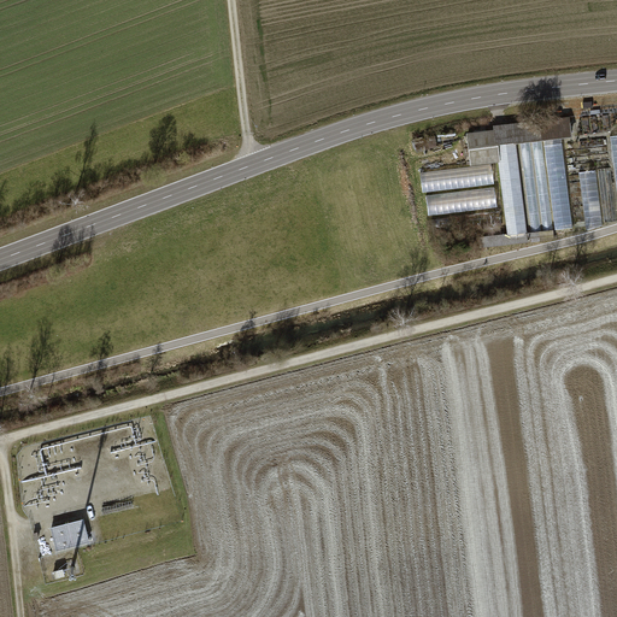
[(569,118),(477,130),(480,150),(497,147),(544,142),(564,139),(571,139),(569,118)]
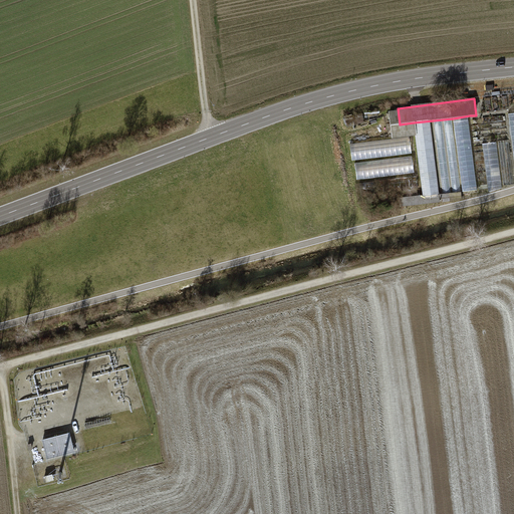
[(462,192),(480,190),(474,145),(470,115),(453,118),(462,192)]
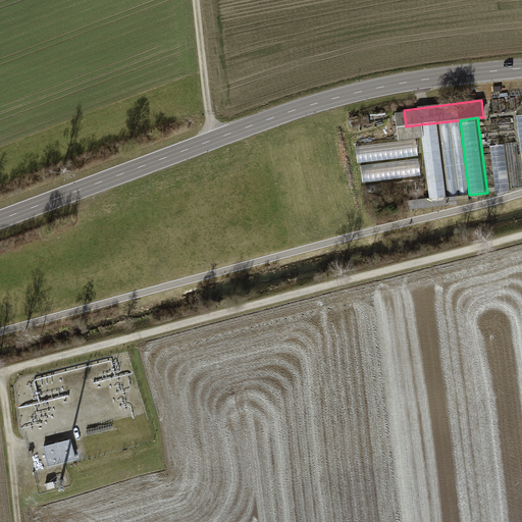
[(469,195),(460,120),(420,124),(429,200),(469,195)]
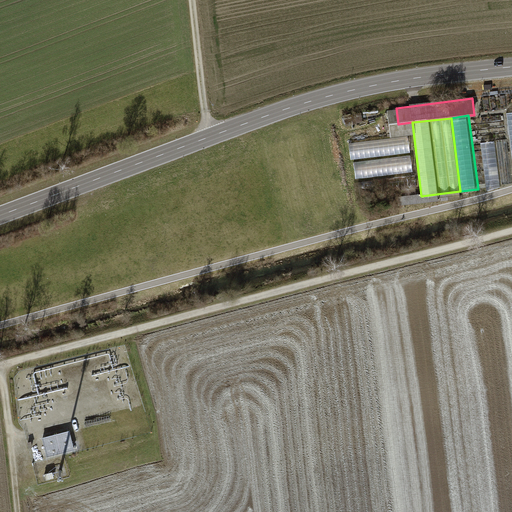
[(408,138),(350,143),(352,159),(410,154),(408,138)]
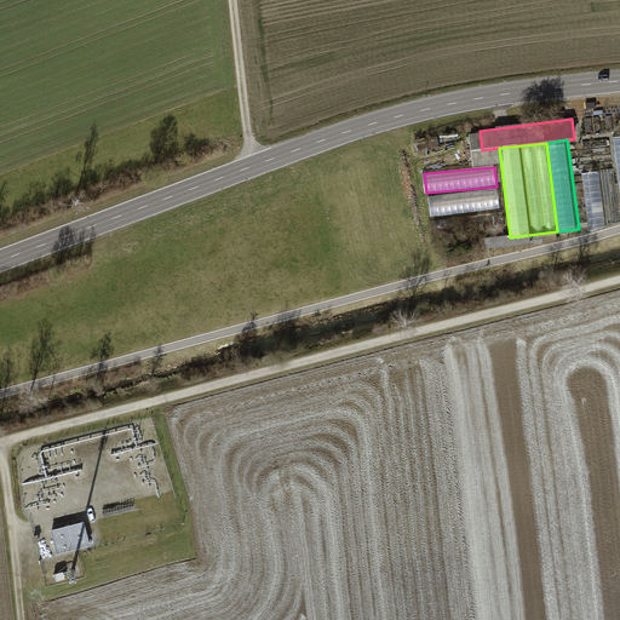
[(619,207),(615,168),(602,171),(608,224),(619,222),(619,207)]
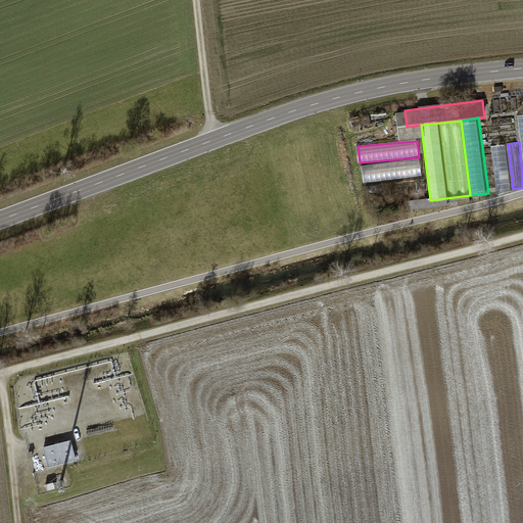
[(513,189),(508,144),(491,146),(497,192),(513,190),(513,189)]
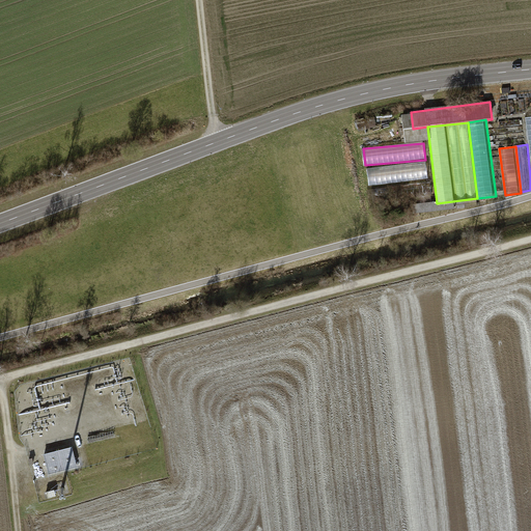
[(505,195),(499,148),(490,149),(496,196),(505,195)]
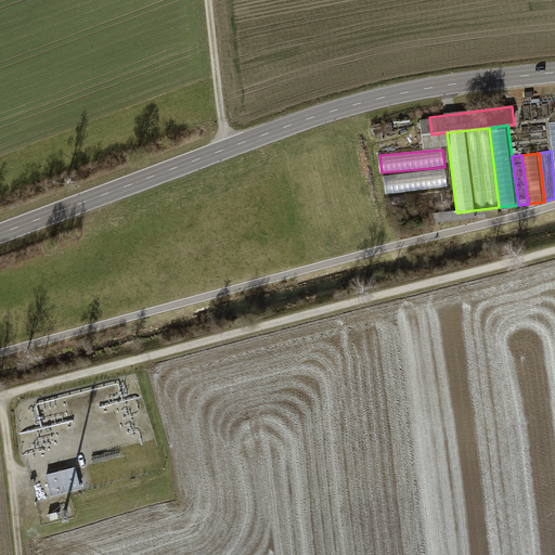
[(447,170),(384,178),(386,195),(449,188),(447,170)]
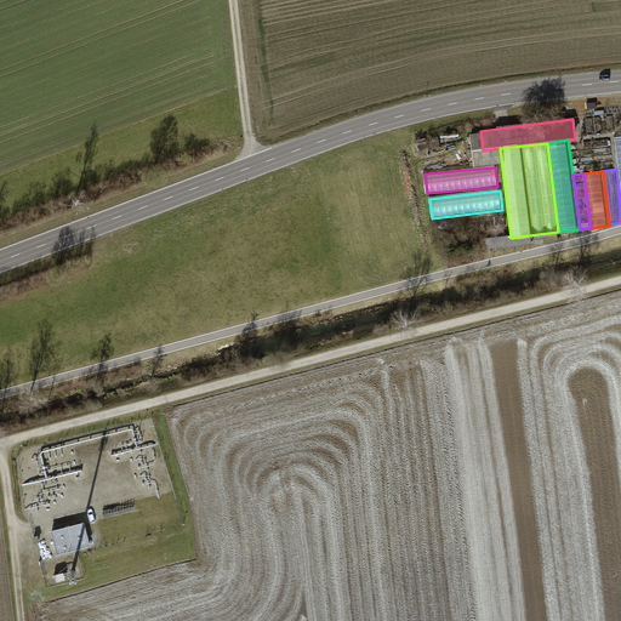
[(505,215),(434,223),(437,235),(507,227),(505,215)]
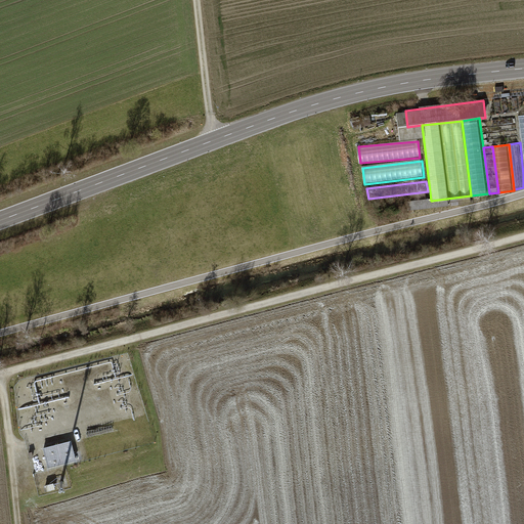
[(472,204),(471,195),(431,201),(408,204),(409,212),(472,204)]
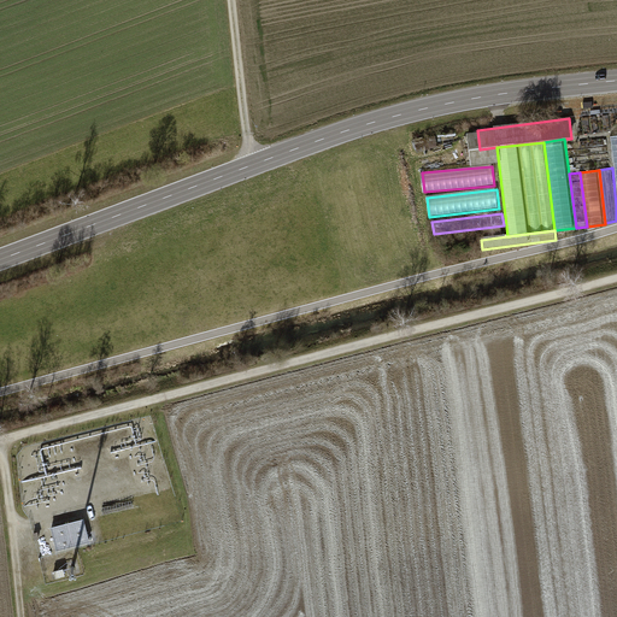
[(475,236),(447,239),(448,248),(475,246),(475,236)]
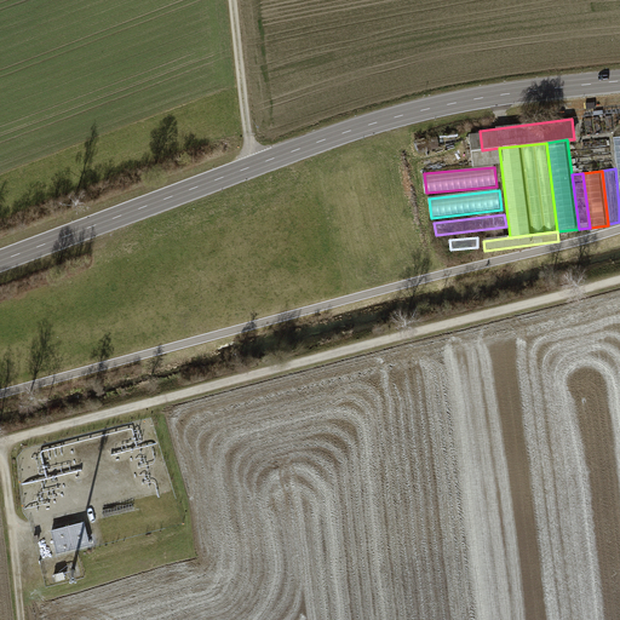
[(84,521),(51,529),(57,555),(91,546),(84,521)]
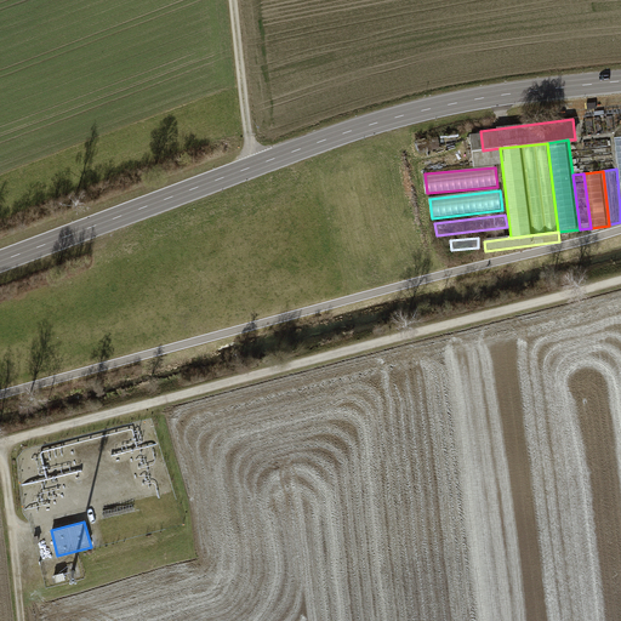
All buildings are outlined.
